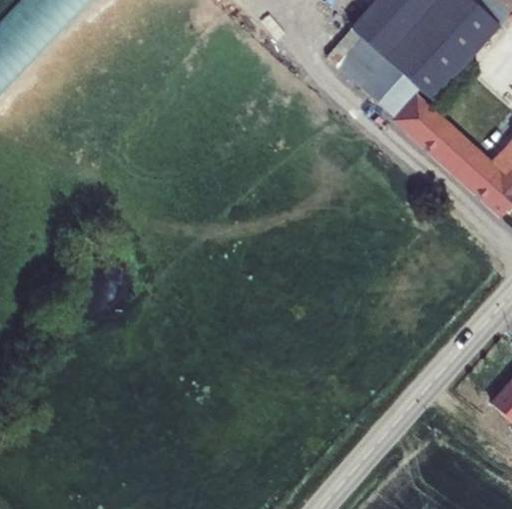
[(64,30),(32,0),(26,0),(0,29),(0,92),(4,96),(64,30)]
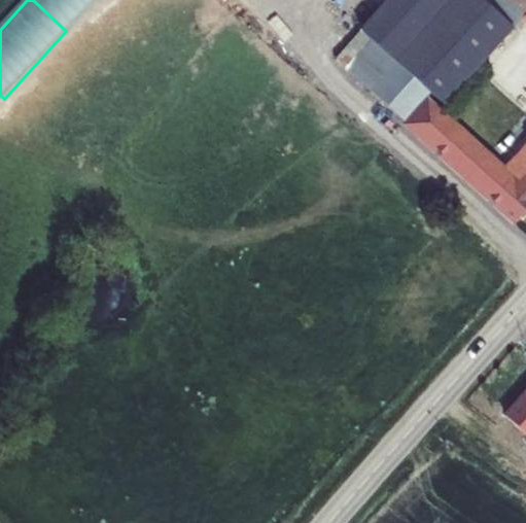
[(33,0),(66,31),(94,0),(33,0)]
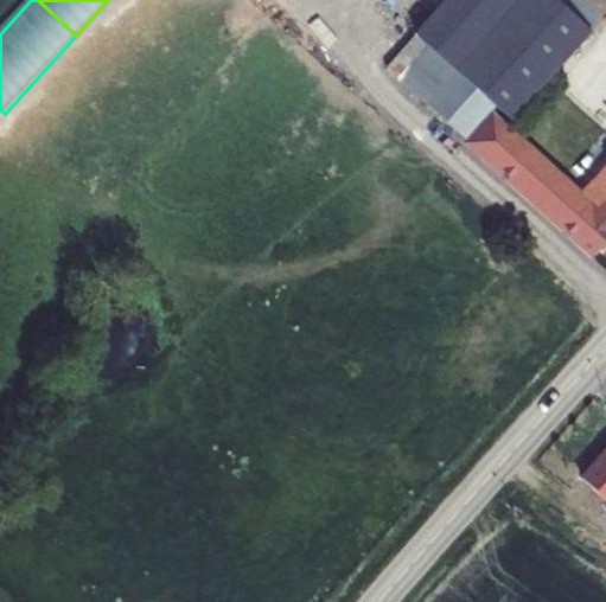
[(445,0),(387,65),(439,114),(469,81),(477,88),(492,102),(508,116),(588,27),(556,0),(445,0)]
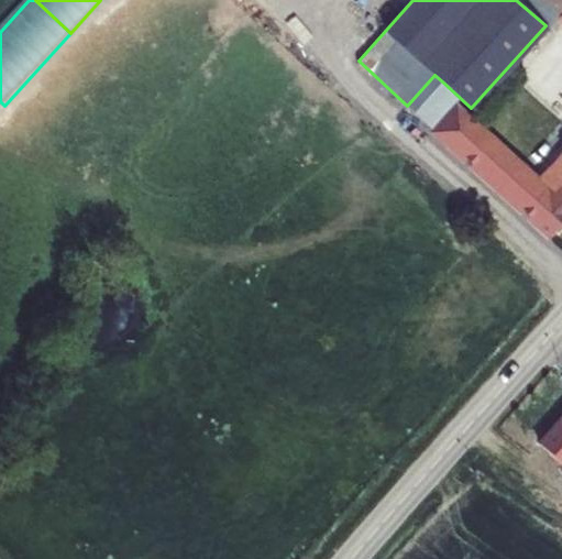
[(516,0),(546,25),(554,14),(561,6),(561,0),(516,0)]
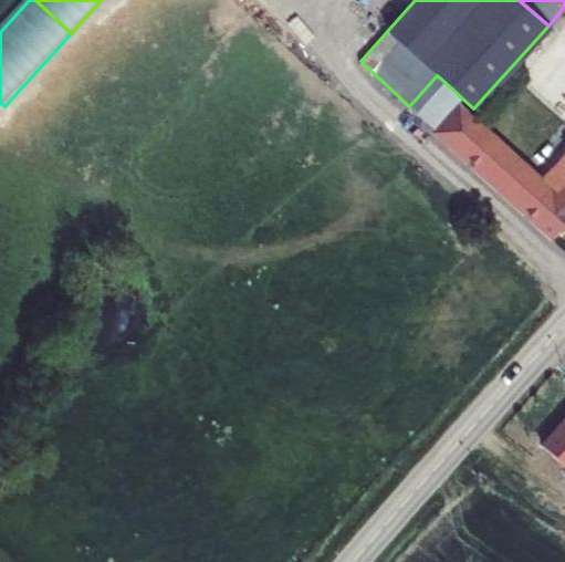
[(437,75),(409,106),(417,113),(438,90),(445,82),(437,75)]
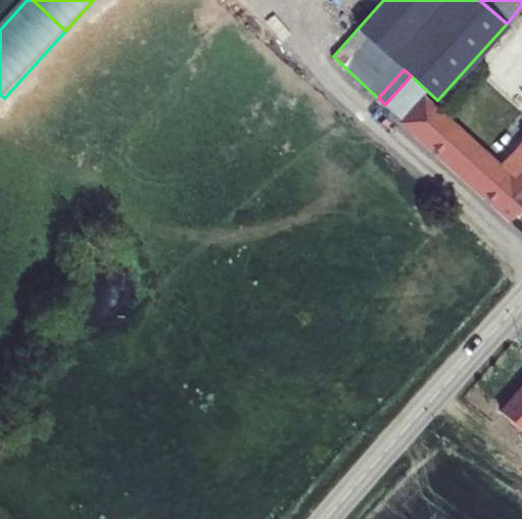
[(424,88),(411,76),(405,83),(418,94),(424,88)]
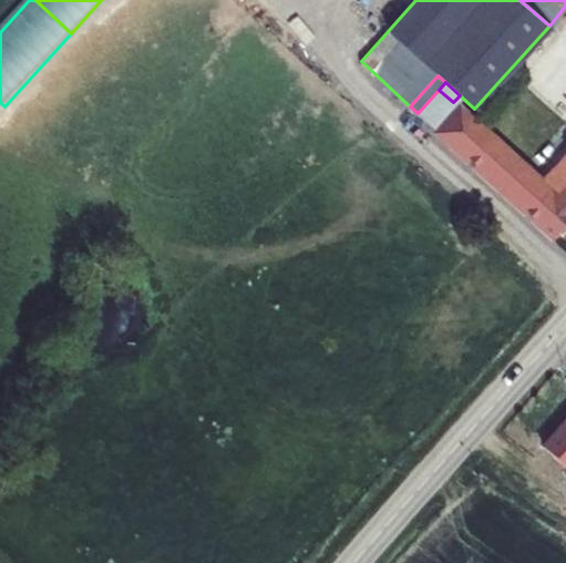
[(439,90),(418,113),(553,235),(565,221),(565,204),(539,180),(453,102),(439,90)]
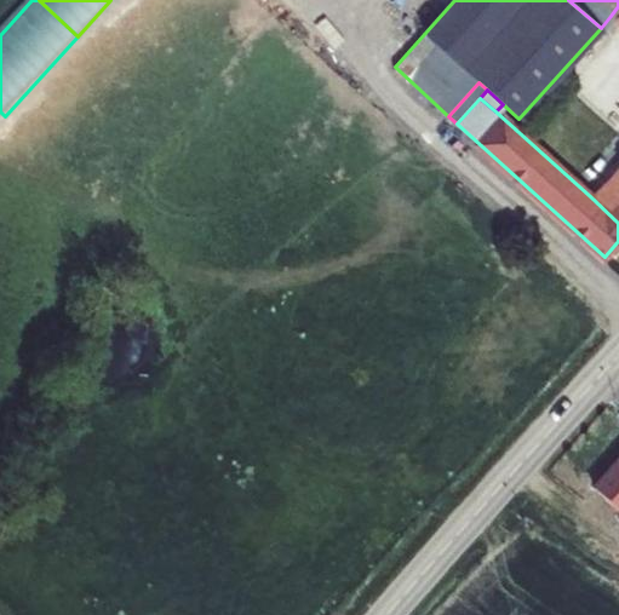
[(618,165),(606,179),(618,190),(618,165)]
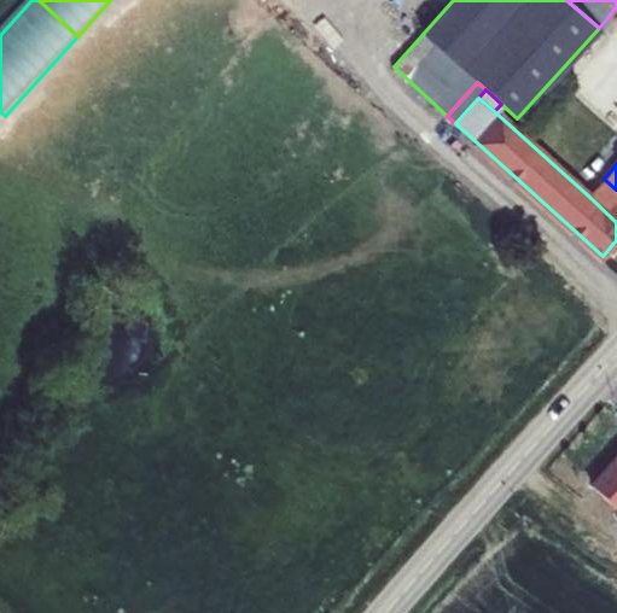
[(588,196),(616,222),(616,190),(604,179),(588,196)]
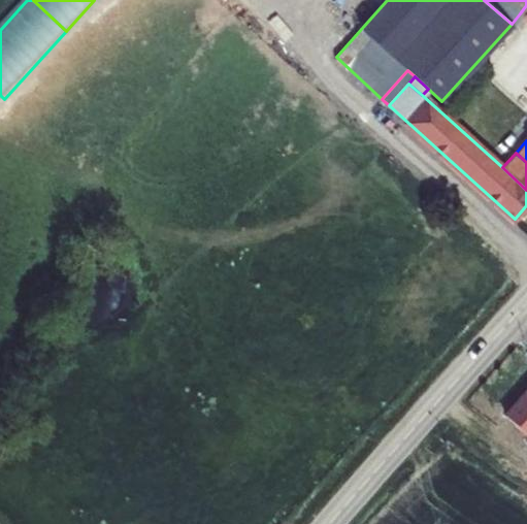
[(526,389),(506,412),(526,430),(526,389)]
